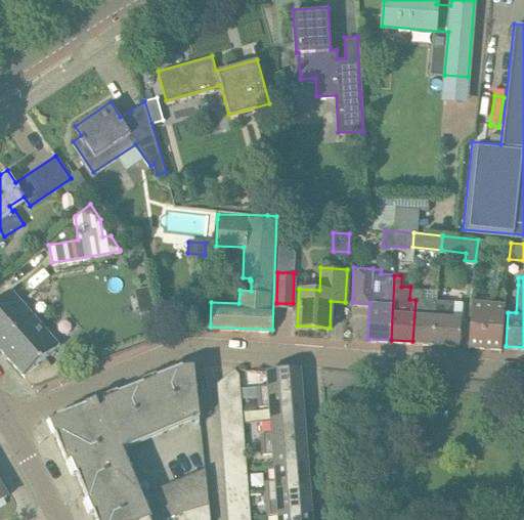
[(416,300),(412,341),(434,343),(438,298),(436,298),(436,299),(423,299),(424,294),(421,294),(422,288),(410,287),(409,299),(416,300)]
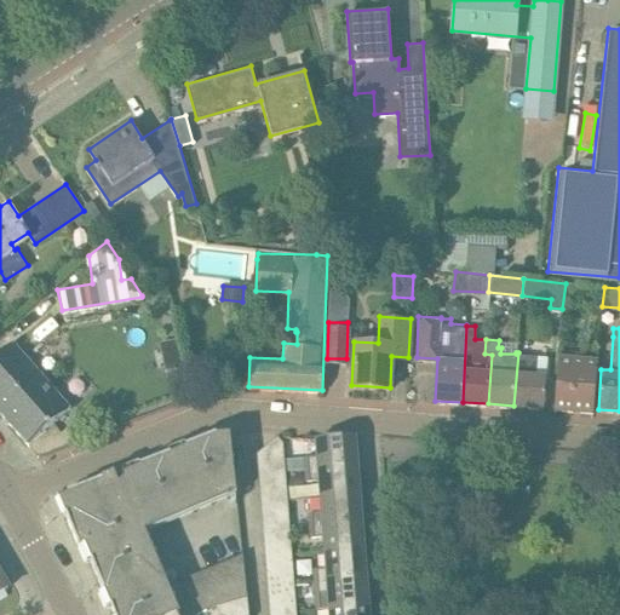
[(69,406),(12,340),(0,350),(0,411),(38,454),(78,440),(61,414),(69,406)]
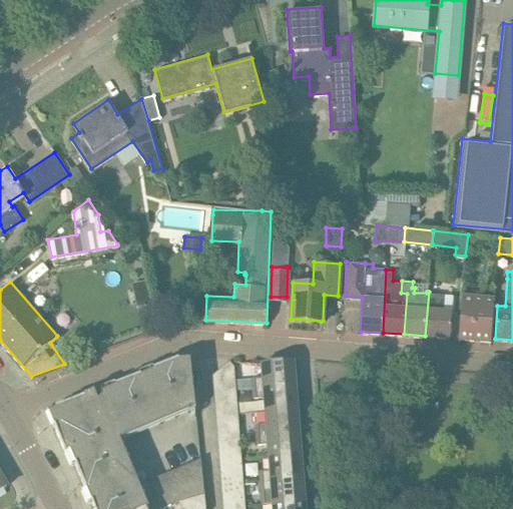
[(429,292),(425,336),(450,337),(452,308),(443,307),(444,293),(429,292)]
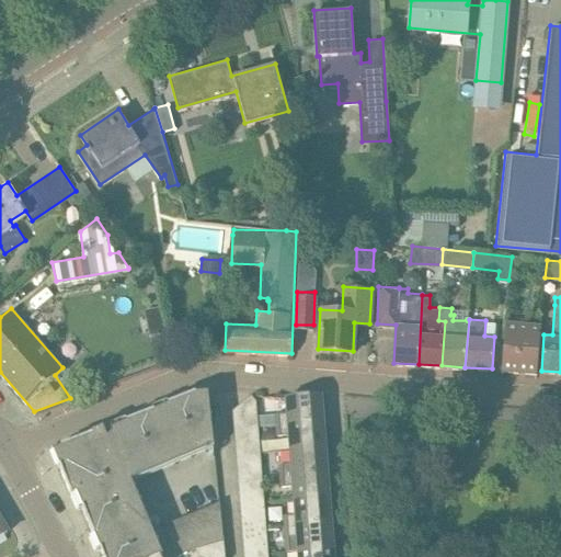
[(540,324),(505,320),(504,334),(501,370),(536,373),(540,324)]
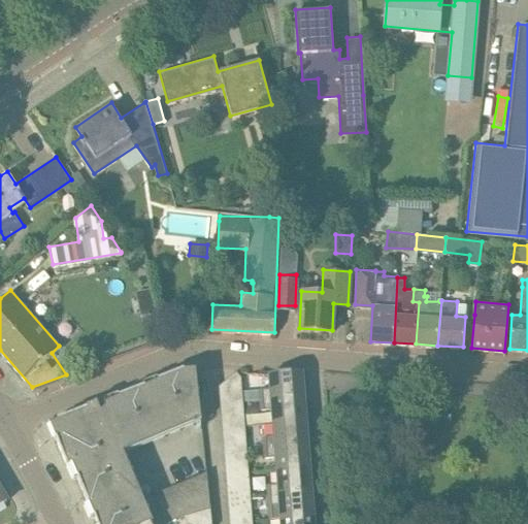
[(185,369),(184,369),(104,402),(105,406),(100,408),(97,402),(87,406),(87,407),(58,420),(58,422),(59,421),(64,435),(57,438),(57,437),(56,438),(67,465),(71,463),(97,523),(145,523),(153,522),(154,523),(177,517),(209,506),(205,470),(143,496),(125,451),(200,419),(200,421),(201,420),(196,369),(185,369)]
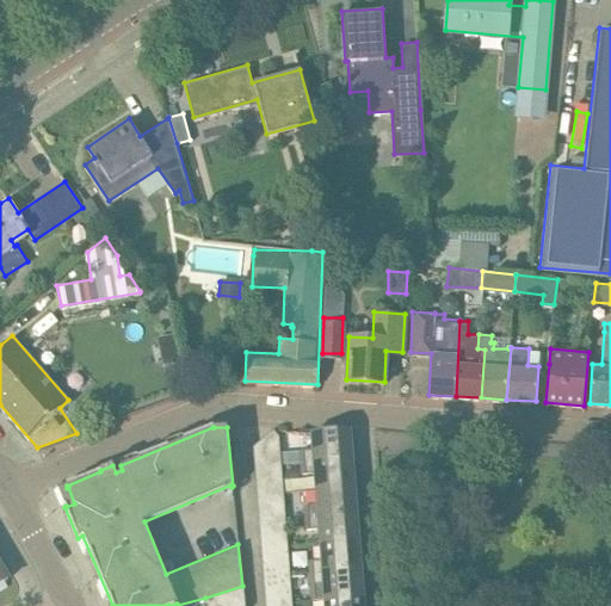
[(276,455),(281,462),(279,445),(279,434),(273,427),(253,444),(264,458),(266,461),(276,455)]
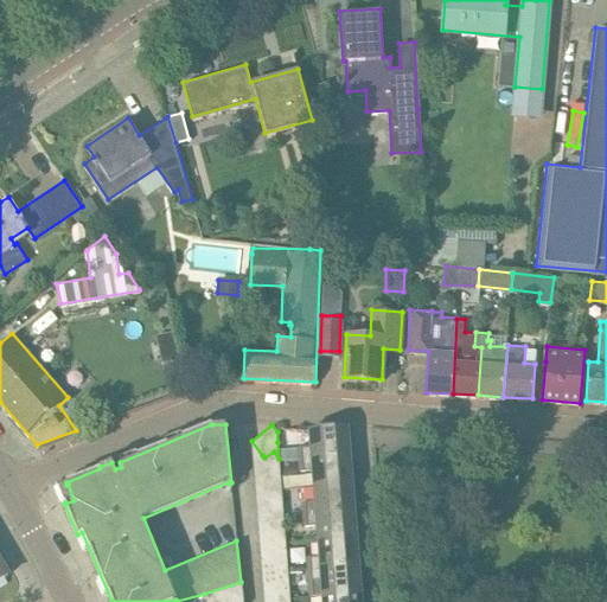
[(298,444),(299,456),(349,453),(349,440),(351,439),(350,424),(310,428),(311,443),(298,444)]
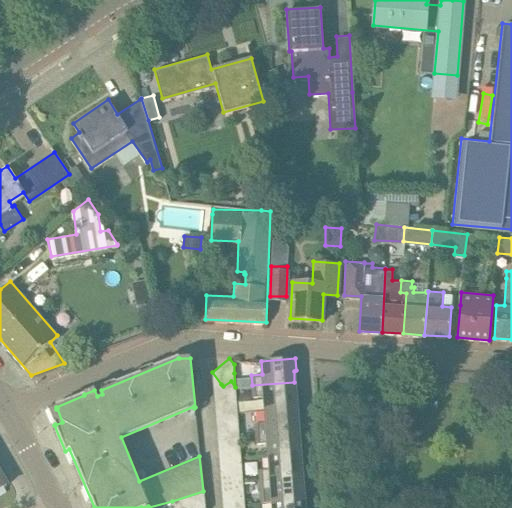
[(231,381),(223,386),(231,396),(236,396),(235,387),(231,381)]
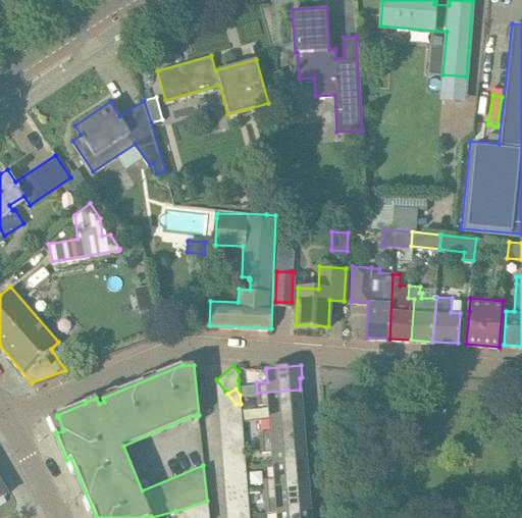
[(270,416),(302,413),(300,390),(257,393),(258,403),(269,403),(270,416)]
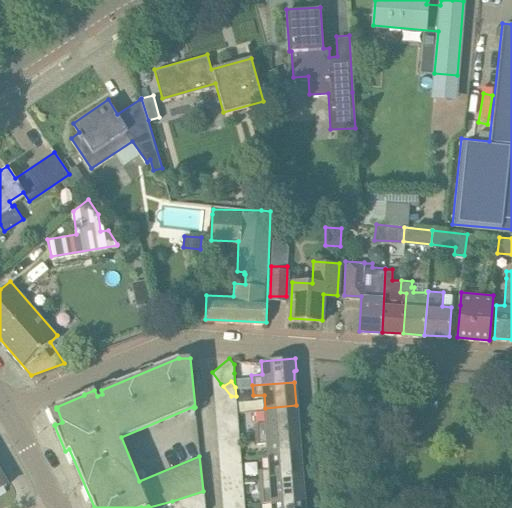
[(237,410),(232,404),(225,410),(233,419),(237,418),(237,410)]
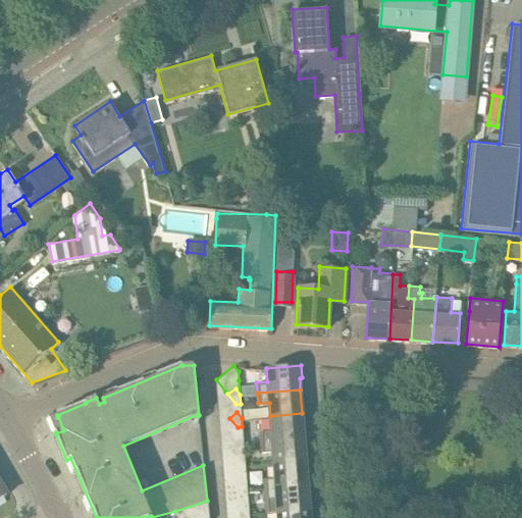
[(260,441),(304,436),(302,413),(270,416),(271,429),(260,429),(260,441)]
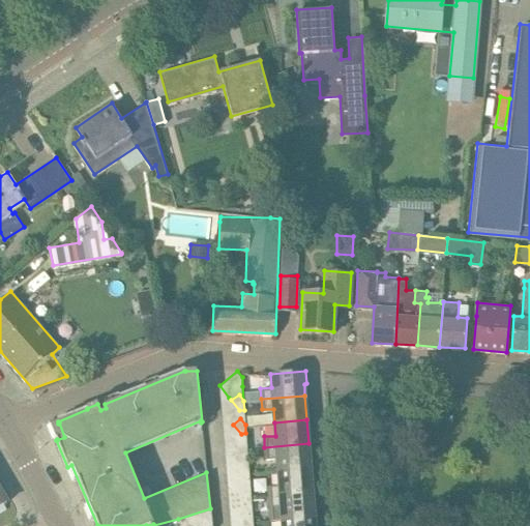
[(247,448),(243,442),(235,448),(243,459),(247,458),(247,448)]
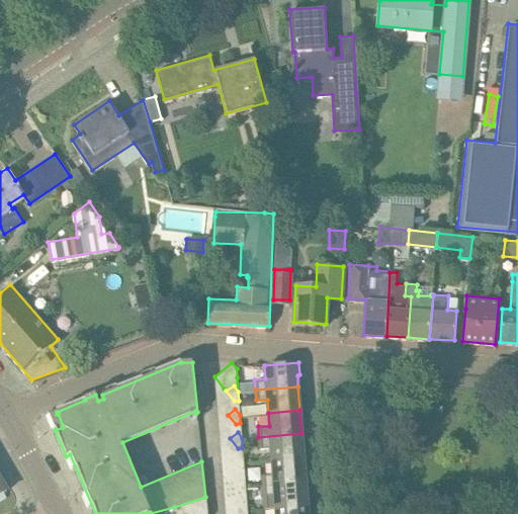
[(304,456),(301,433),(258,437),(259,447),(270,446),(271,459),(304,456)]
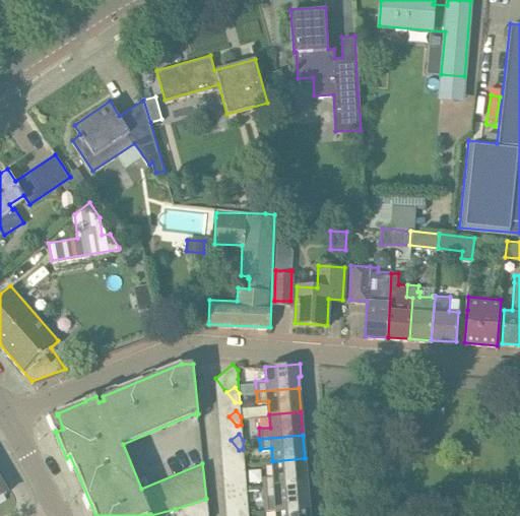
[(245,463),(240,458),(233,463),(241,473),(245,472),(245,463)]
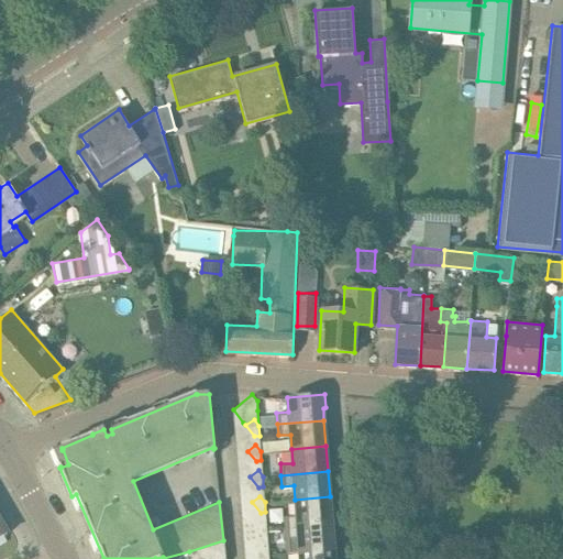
[(332,522),(330,496),(295,500),(296,514),(284,515),(285,526),(332,522)]
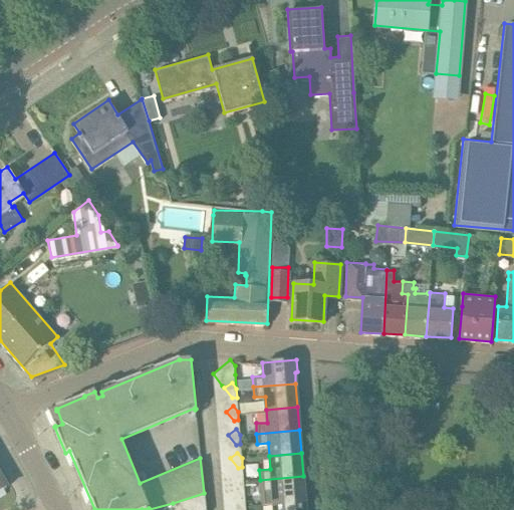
[(243,481),(239,475),(232,481),(239,491),(244,490),(243,481)]
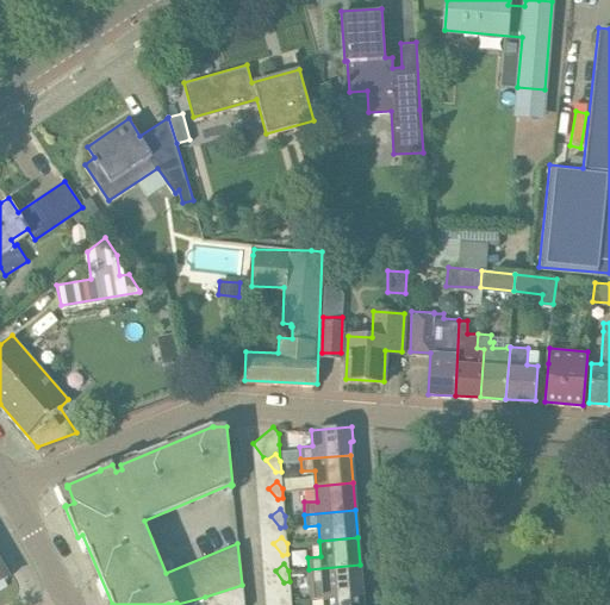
[(324,596),(362,593),(360,565),(309,569),(310,581),(311,597),(324,596)]
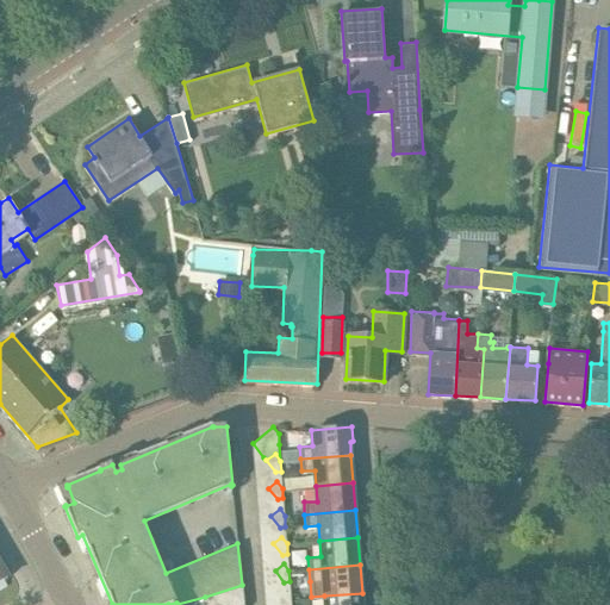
[(244,604),(244,592),(243,587),(243,586),(205,597),(178,604),(176,603),(168,604),(244,604)]
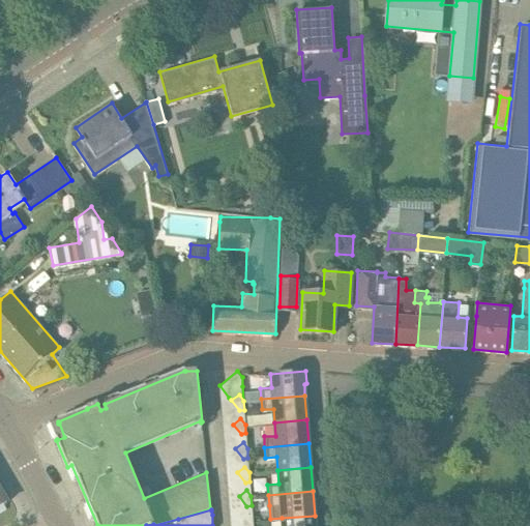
[(254,525),(254,520),(248,514),(241,520),(245,525),(254,525)]
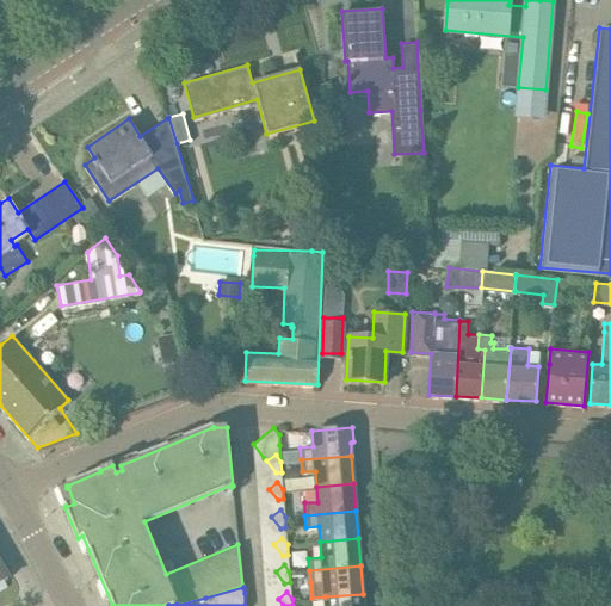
[(363,605),(363,594),(325,597),(325,605),(363,605)]
